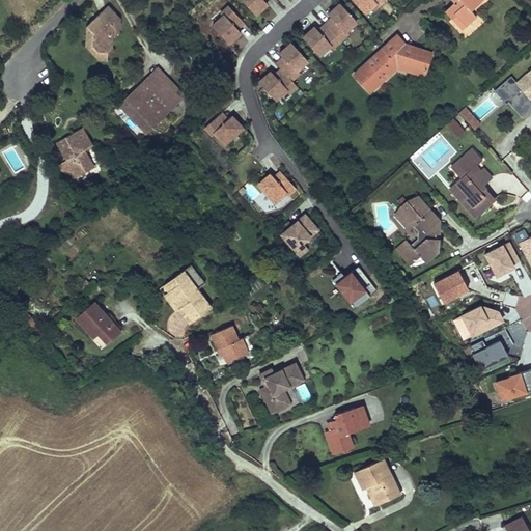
[(264,1),(263,0),(241,0),(256,16),(268,5),(264,1)]
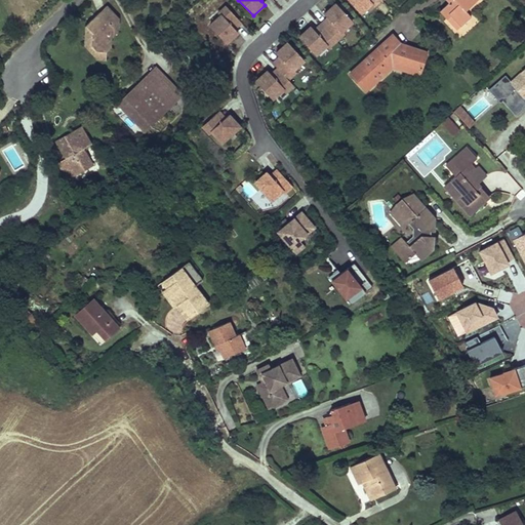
[(375,6),(381,0),(349,0),(362,14),(373,4),(375,6)]
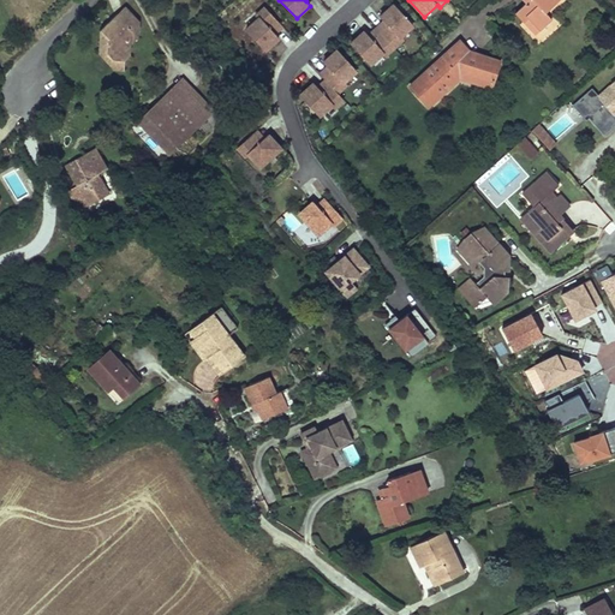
[(523,0),(526,4),(515,13),(524,23),(527,18),(539,31),(551,19),(545,13),(559,0),(523,0)]
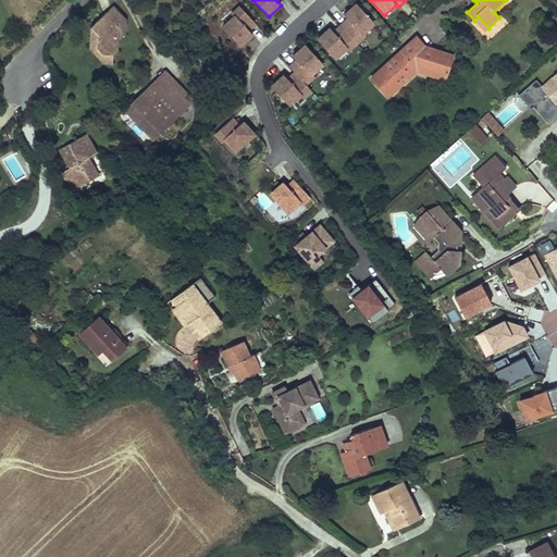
[(344,29),(357,44),(364,36),(362,34),(374,23),(357,4),(345,16),(348,20),(351,23),(344,29)]
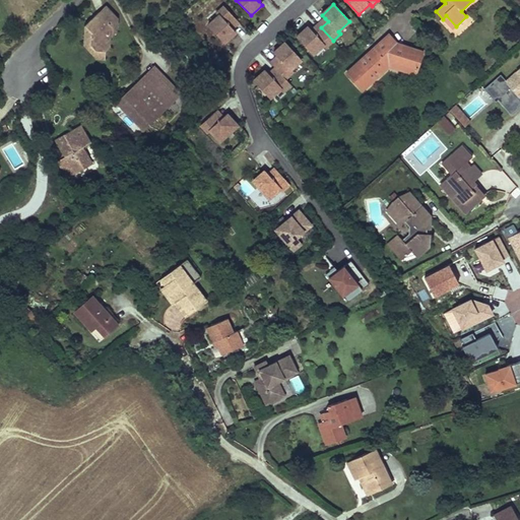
[(84,25),(92,34),(91,36),(90,45),(95,51),(106,51),(110,47),(110,38),(117,31),(115,29),(117,27),(117,19),(105,6),(93,17),(84,25)]
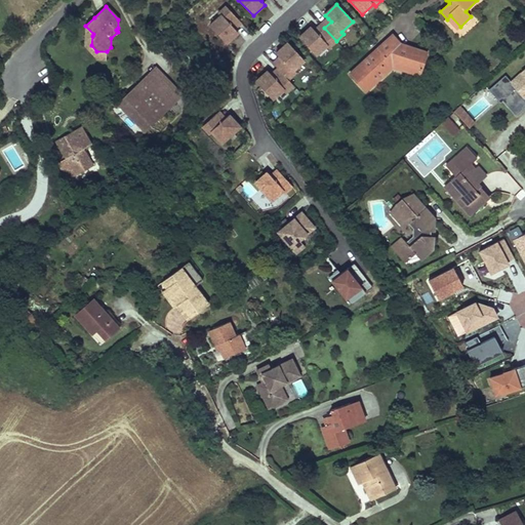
[(239,21),(227,7),(219,13),(221,15),(210,27),(227,44),(238,33),(235,29),(232,27),(239,21)]
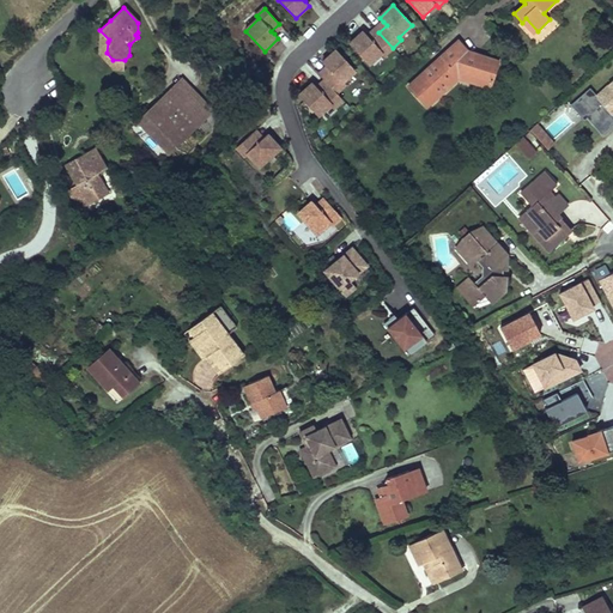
[(533,35),(538,31),(526,18),(522,23),(533,35)]
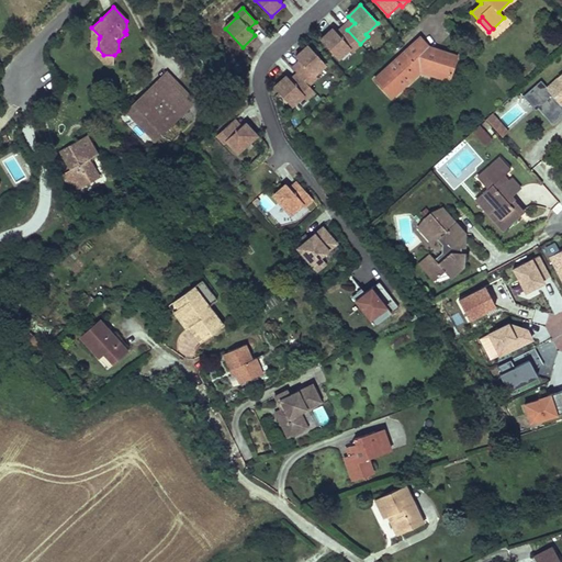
[(347,30),(355,23),(351,20),(345,26),(347,30)]
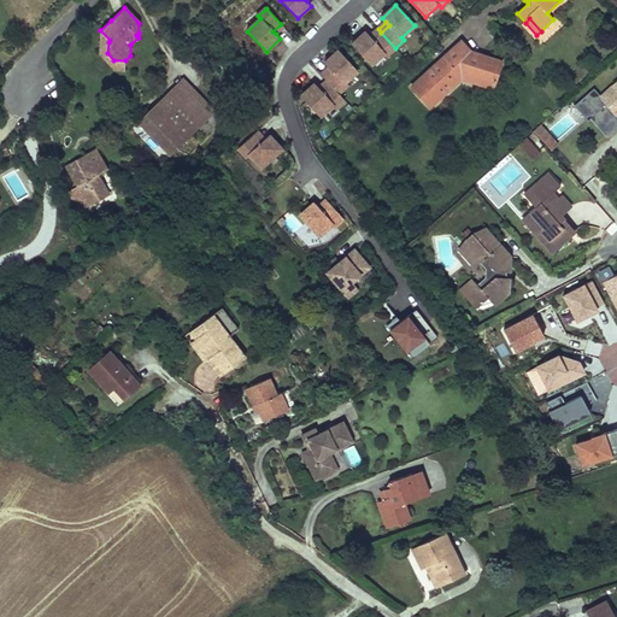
[(276,34),(283,28),(281,24),(272,31),(276,34)]
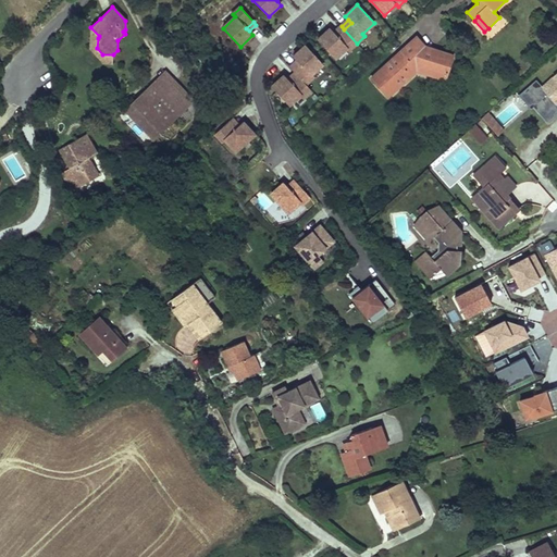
[(337,36),(344,29),(342,26),(334,33),(337,36)]
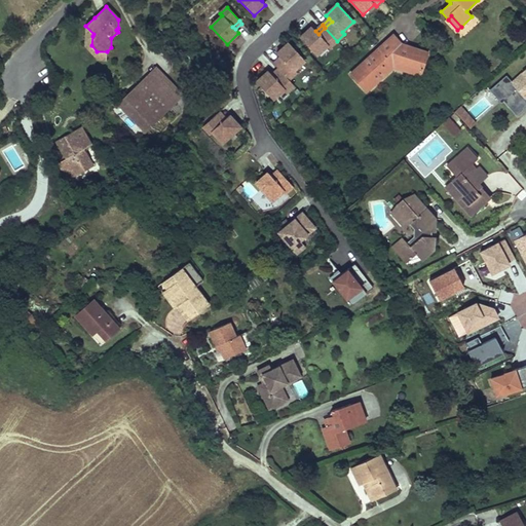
[(94,34),(85,26),(84,46),(98,60),(106,61),(107,51),(97,51),(91,45),(92,36),(94,34)]
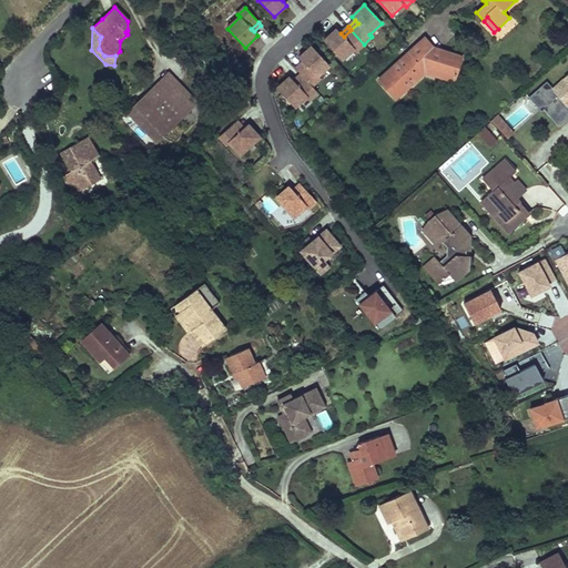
[(356,51),(364,44),(351,30),(344,37),(341,33),(337,30),(324,41),(342,60),(354,49),(356,51)]
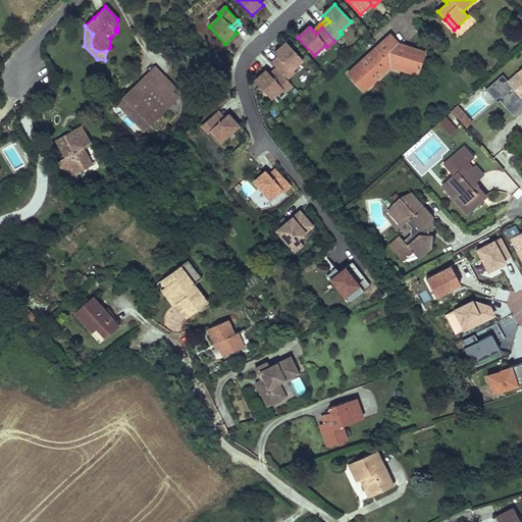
[(348,73),(364,90),(390,65),(395,61),(418,69),(424,52),(411,48),(409,52),(398,49),(396,45),(398,43),(389,35),(348,73)]
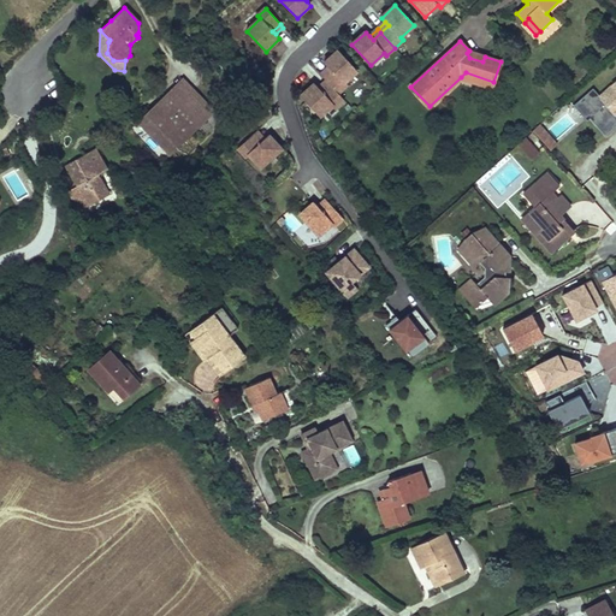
[(342,82),(356,70),(337,49),(323,61),(327,66),(330,70),(323,77),(325,80),(329,83),(337,92),(345,84),(342,82)]
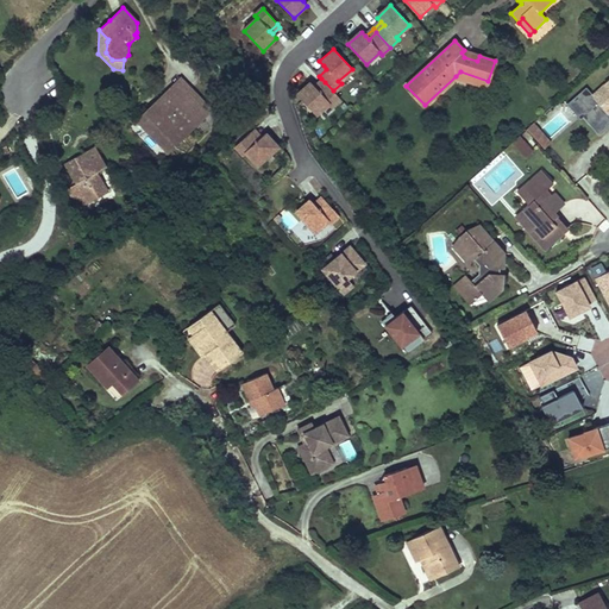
[(477,61),(479,56),(464,50),(462,52),(464,57),(477,61)]
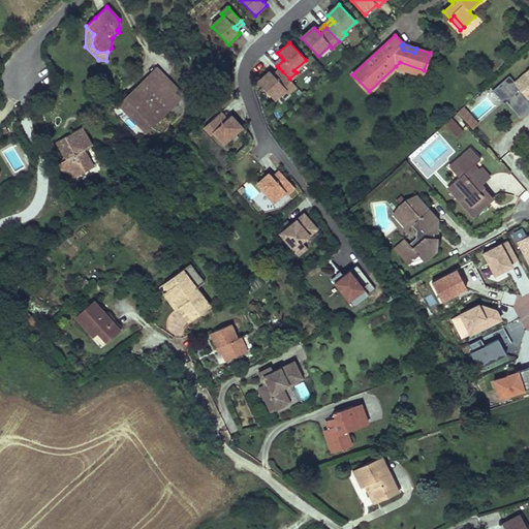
[(277,66),(283,60),(281,57),(275,63),(277,66)]
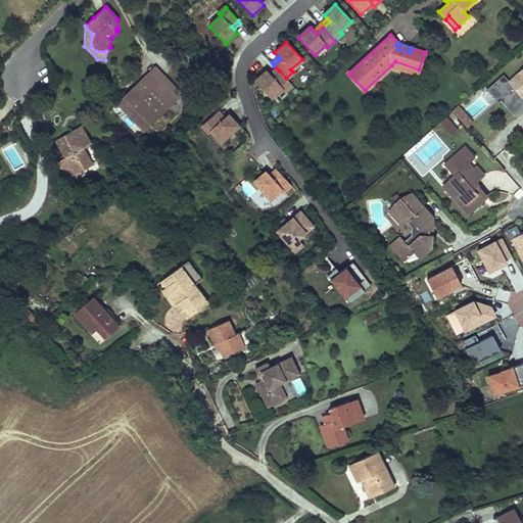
[(418,75),(419,69),(395,61),(391,65),(418,75)]
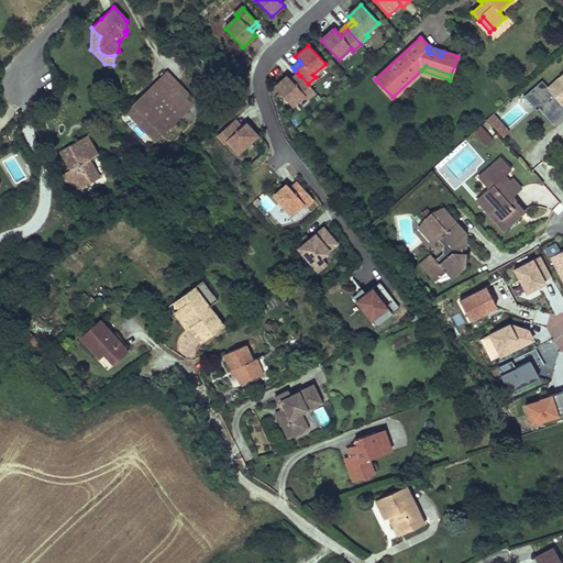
[(157,81),(187,111),(197,101),(167,72),(157,81)]
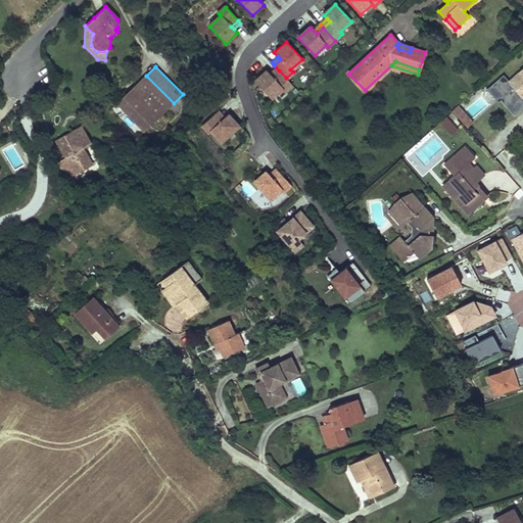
[(272,77),(279,70),(276,67),(270,74),(272,77)]
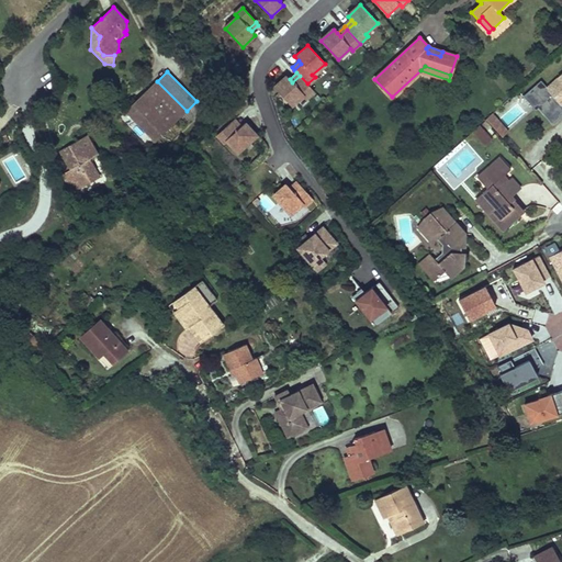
[(561,74),(546,89),(559,103),(555,107),(559,110),(561,107),(560,105),(561,103),(561,74)]
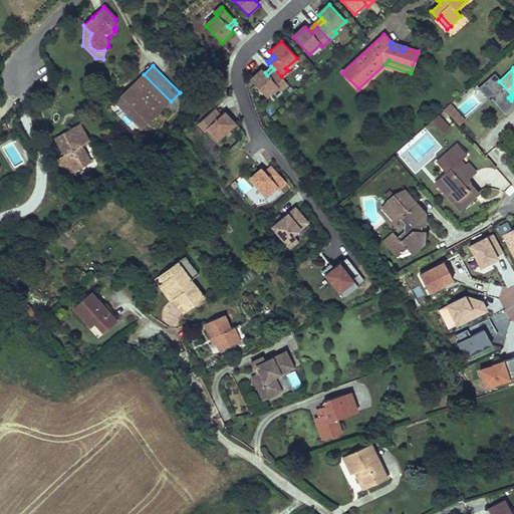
[(265,72),(261,68),(250,79),(265,96),(277,86),(279,88),(286,82),(281,76),(274,69),(267,75),(265,72)]
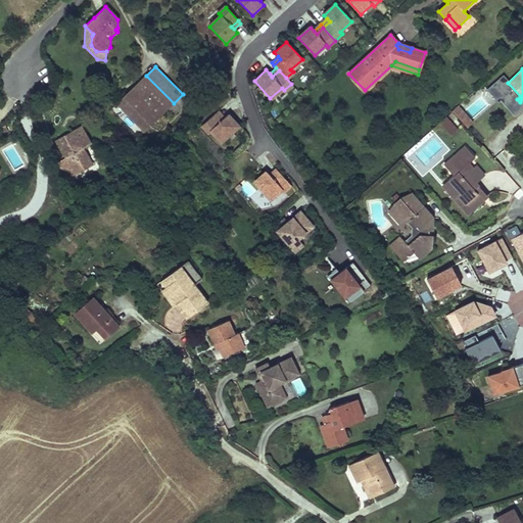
[(145,130),(174,103),(146,76),(133,89),(119,102),(145,130)]
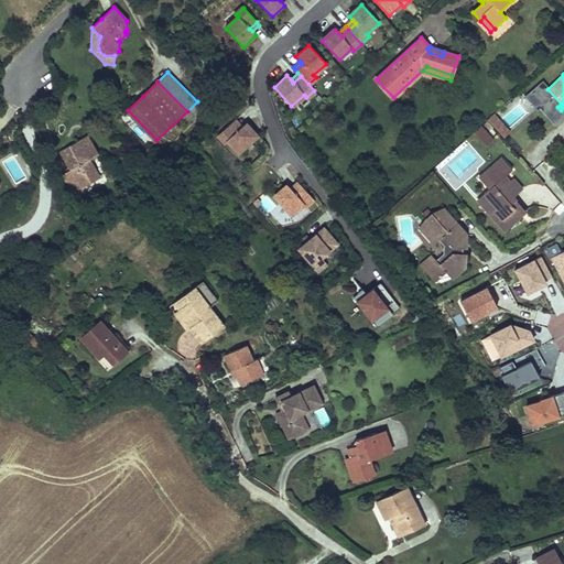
[(496,112),(488,118),(502,138),(510,132),(496,112)]
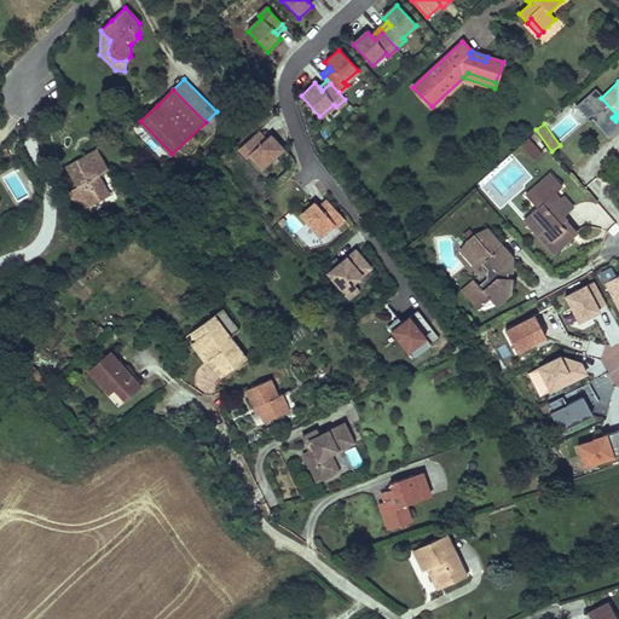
[(260,167),(281,149),(268,134),(264,139),(260,142),(254,136),(238,149),(246,156),(248,154),(260,167)]
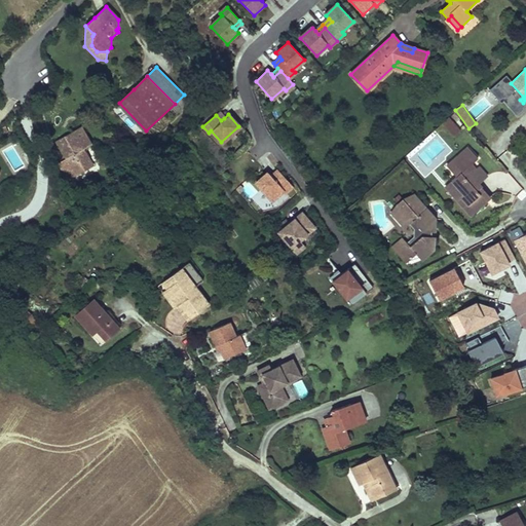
[(460,132),(449,118),(442,124),(454,138),(460,132)]
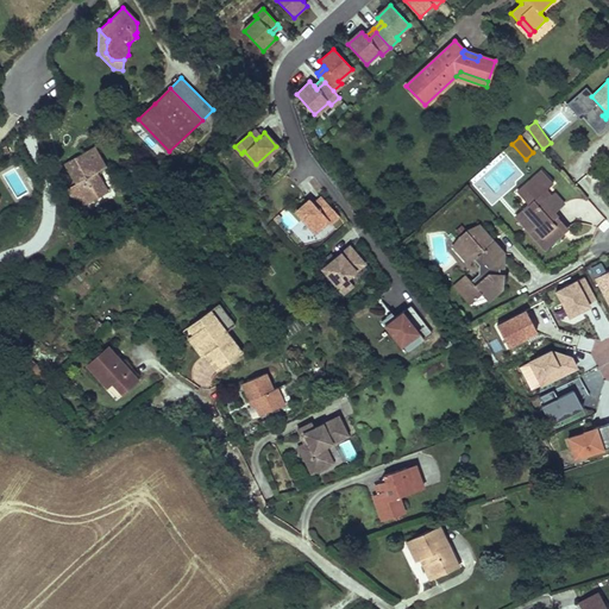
[(106,168),(94,148),(85,154),(86,157),(77,162),(76,159),(66,164),(71,174),(74,173),(79,180),(76,183),(68,188),(79,207),(107,190),(101,182),(96,173),(106,168)]
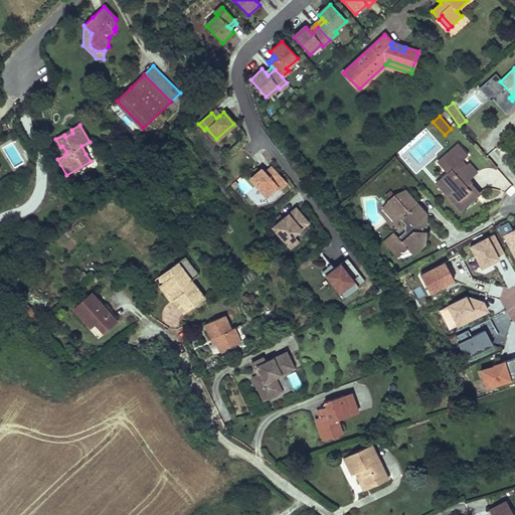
[(468,155),(459,144),(438,162),(447,173),(442,177),(455,191),(453,194),(459,201),(471,190),(467,186),(471,183),(472,182),(470,180),(477,173),(469,163),(466,166),(461,161),(468,155)]
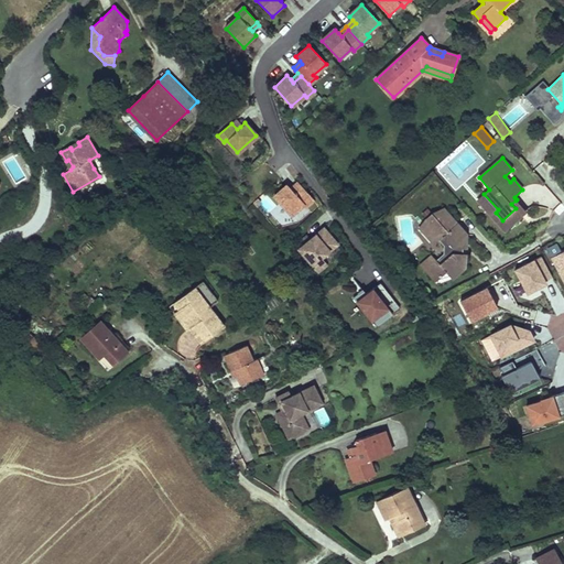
[(293,192),(301,186),(297,182),(290,188),(293,192)]
